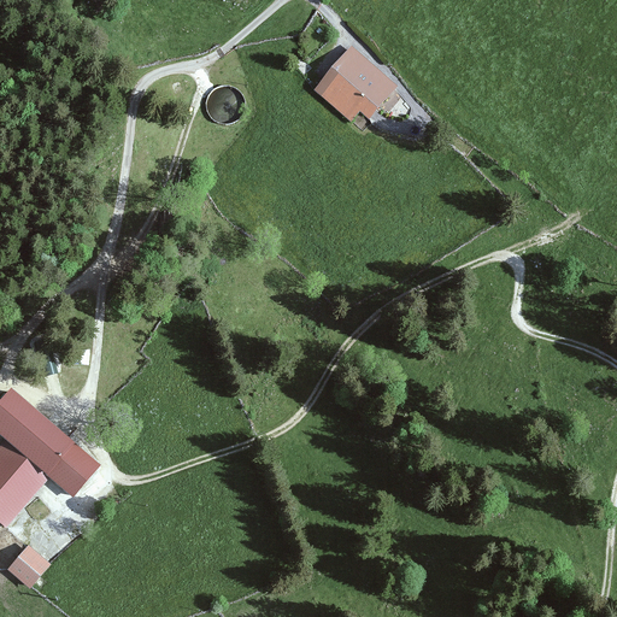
[(313,88),(351,121),(360,110),(370,118),(399,86),(351,45),(313,88)]
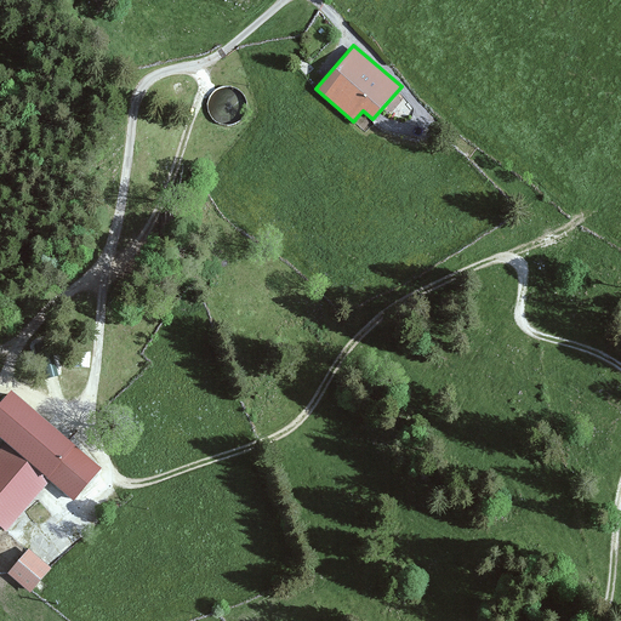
[(44,359),(49,376),(60,372),(56,355),(44,359)]
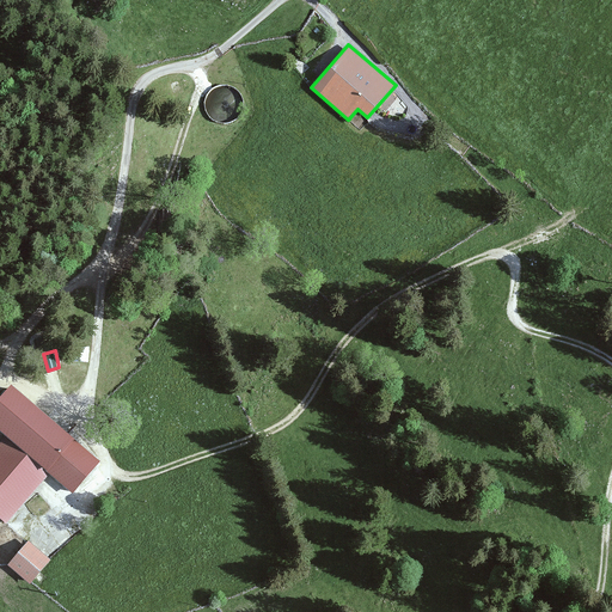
[(47,472),(73,495),(104,459),(12,381),(0,396),(0,433),(5,438),(47,472)]
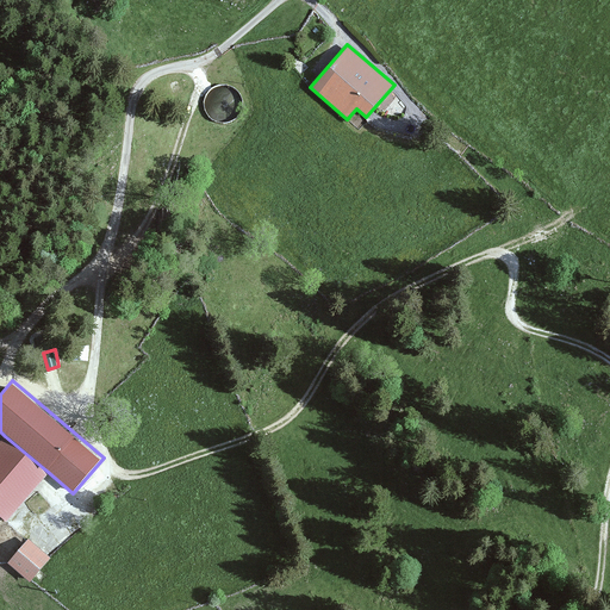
[(0,441),(0,514),(6,520),(47,471),(5,436),(0,441)]
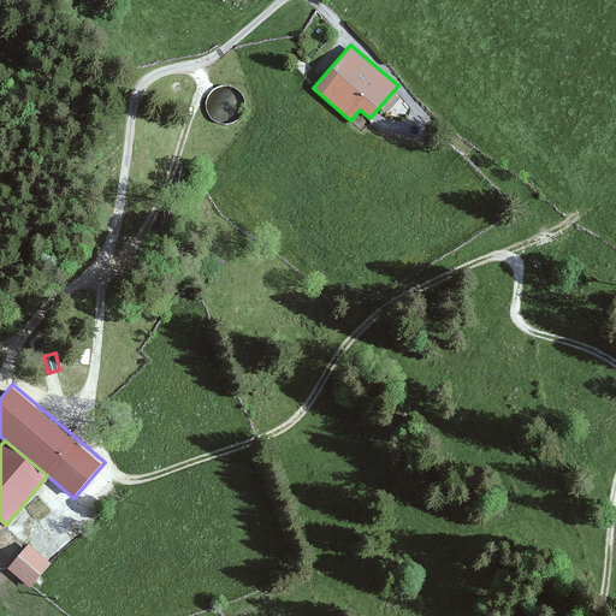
[(6,567),(29,586),(48,563),(25,544),(6,567)]
